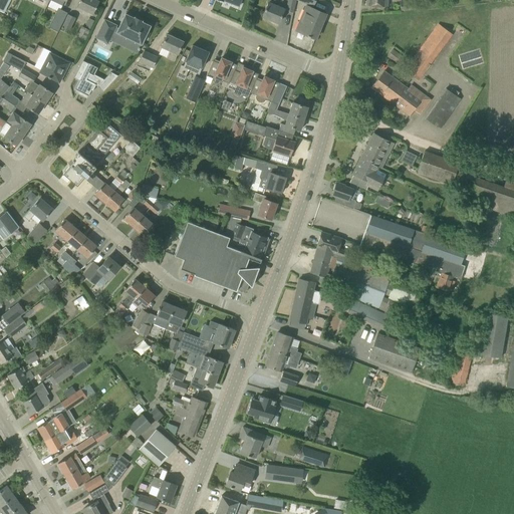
[(0,0),(0,11),(4,13),(10,0),(0,0)]
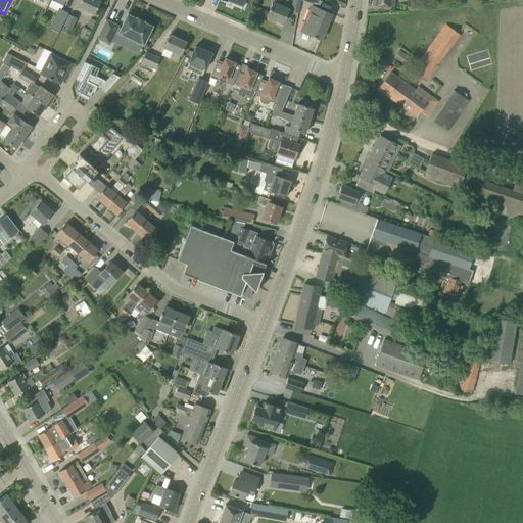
[(85,9),(85,10),(95,14),(100,1),(97,0),(81,0),(77,9),(84,12),(85,9)]
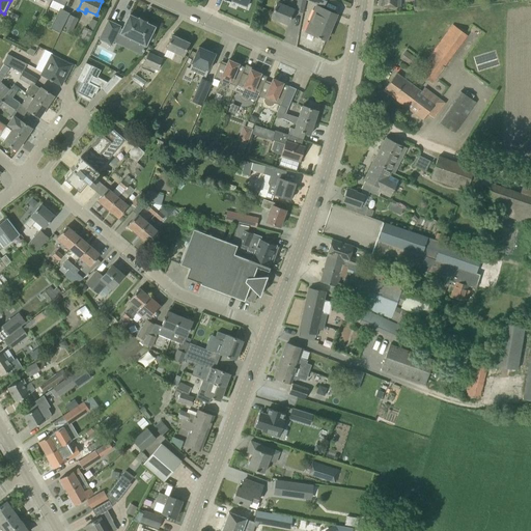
[(287,24),(291,15),(294,9),(282,4),(283,0),(276,0),(276,2),(277,3),(275,7),(271,17),(287,24)]
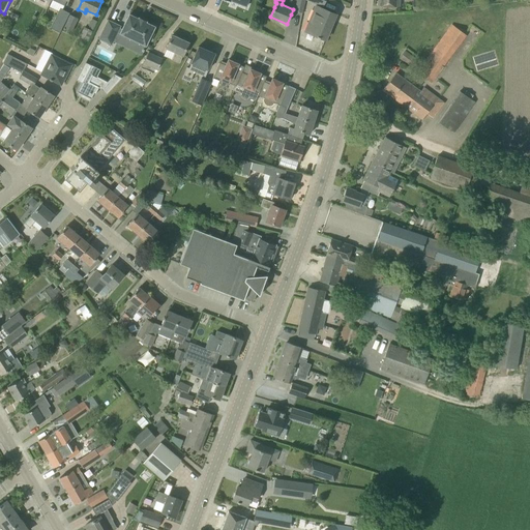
[(301,12),(304,0),(297,0),(295,11),(301,12)]
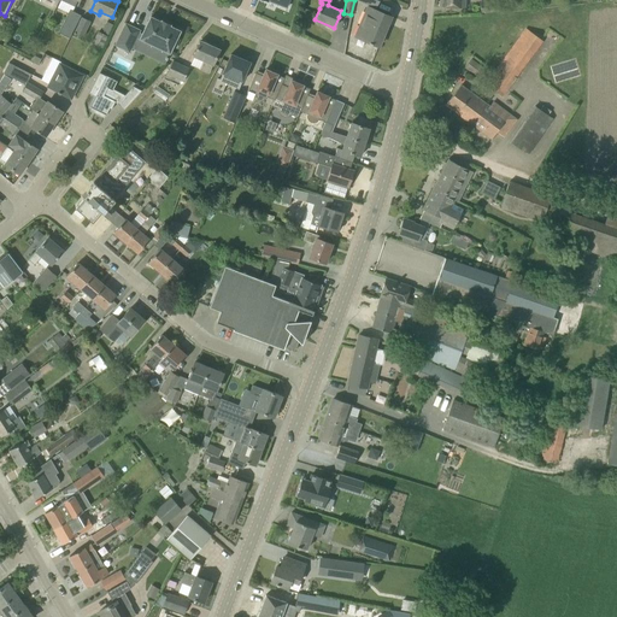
[(500,11),(499,1),(480,4),(481,13),(500,11)]
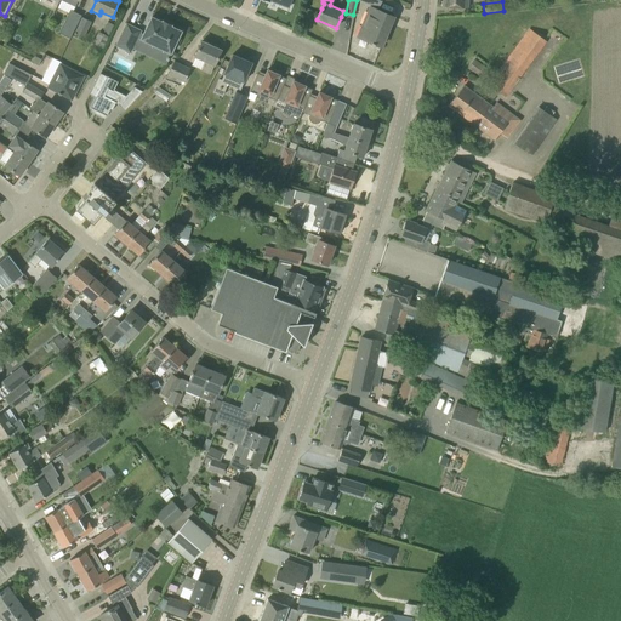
[(393,17),(382,12),(370,7),(358,36),(371,43),(371,44),(374,45),(375,44),(381,46),(388,29),(386,28),(391,17),(393,18),(393,17)]
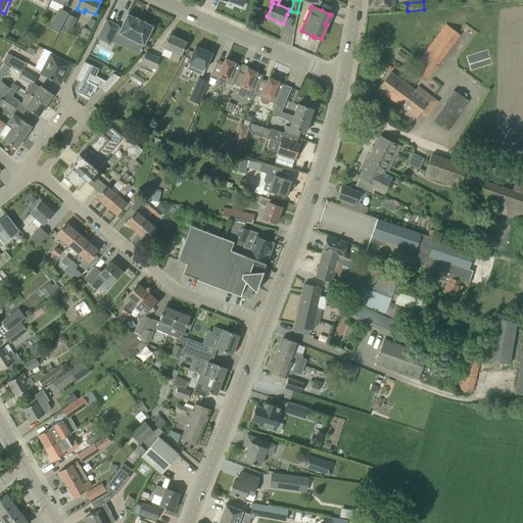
[(59,8),(49,28),(59,33),(68,13),(59,8)]
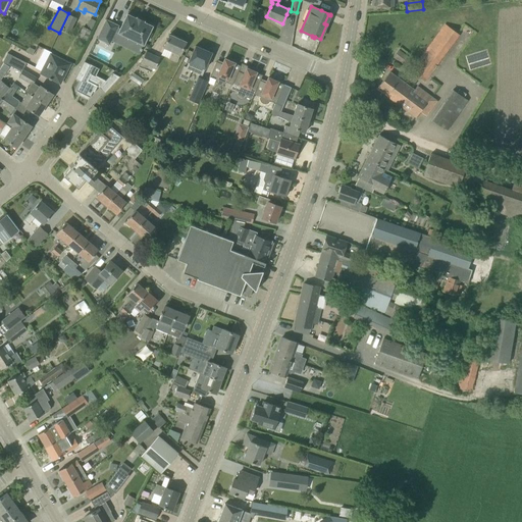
[(69,14),(63,29),(70,32),(76,17),(69,14)]
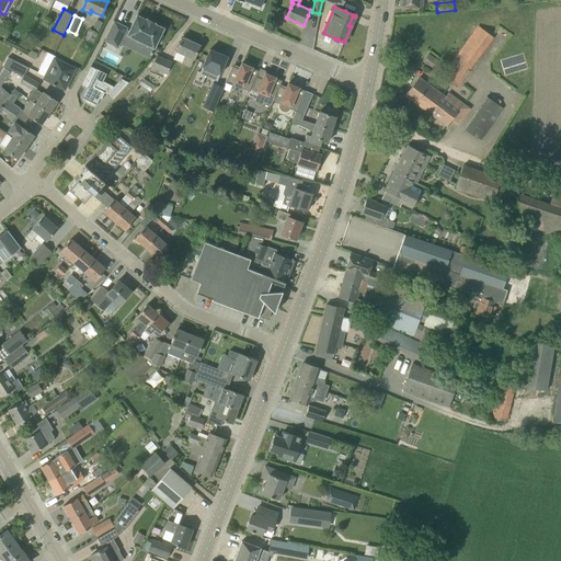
[(146,20),(137,15),(127,35),(153,48),(157,42),(160,43),(162,36),(160,35),(163,29),(155,24),(155,23),(147,19),(146,20)]
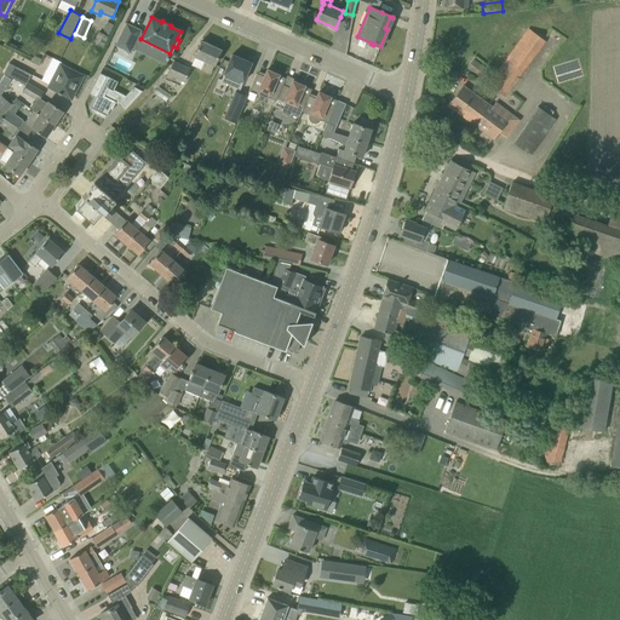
[(126,23),(115,45),(130,52),(141,30),(126,23)]
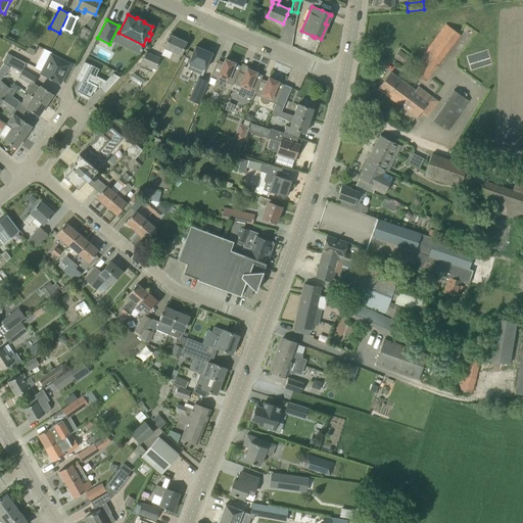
[(446,25),(407,78),(415,84),(420,77),(426,82),(430,77),(429,77),(437,66),(460,35),(446,25)]
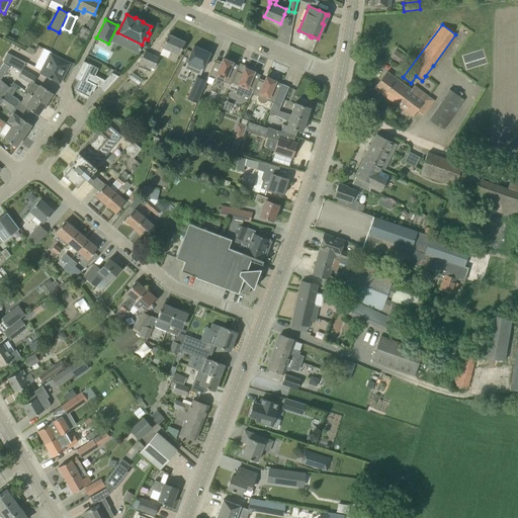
[(90,30),(83,26),(78,36),(85,40),(90,30)]
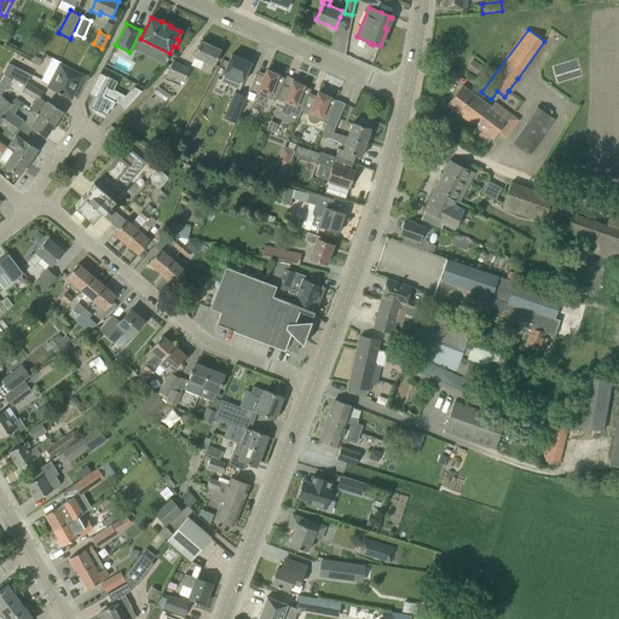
[(214,65),(220,50),(201,41),(194,56),(203,61),(200,69),(209,74),(213,65),(214,65)]
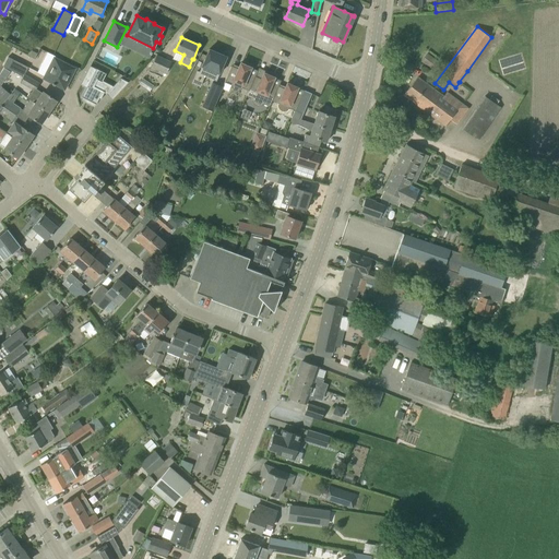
[(34,60),(42,62),(46,50),(38,48),(34,60)]
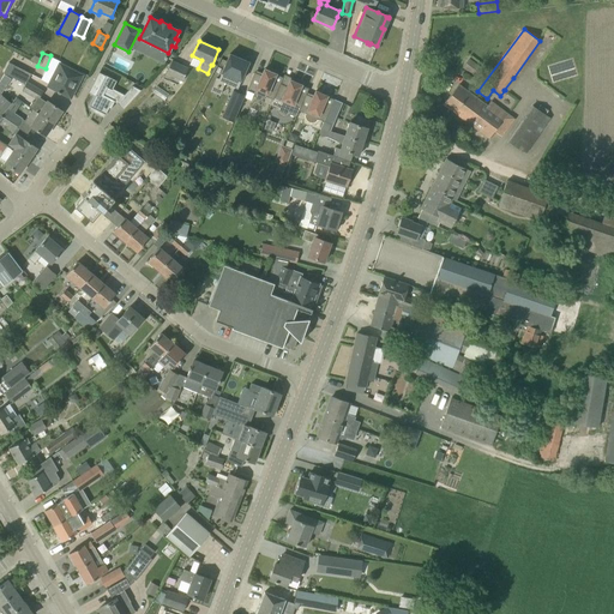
[(216,80),(212,89),(220,91),(223,83),(238,89),(248,62),(229,54),(218,80),(216,80)]
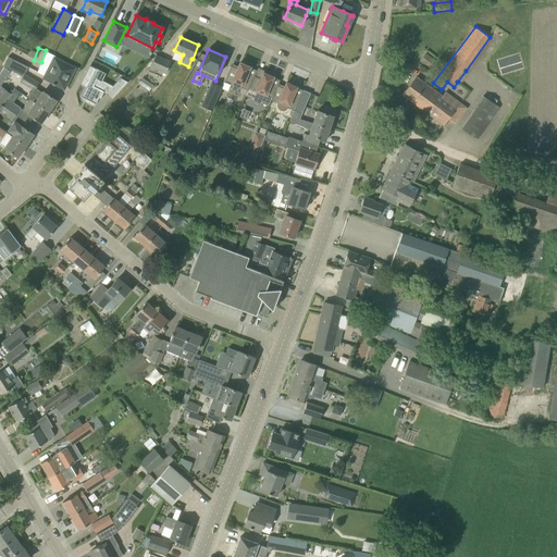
[(47,51),(36,72),(45,76),(44,78),(52,83),(52,84),(54,85),(54,84),(64,89),(74,69),(54,58),(56,57),(47,51)]
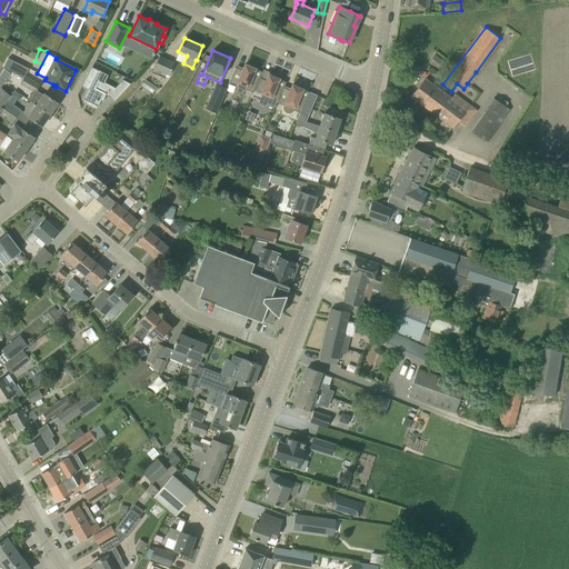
[(438,70),(445,62),(435,55),(428,62),(438,70)]
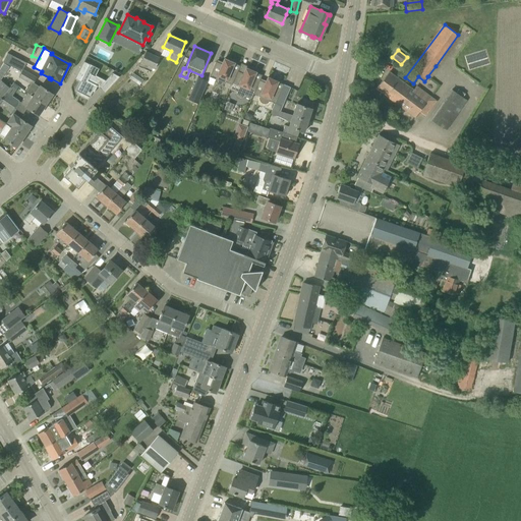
[(140,63),(152,68),(155,69),(160,58),(146,52),(140,63)]
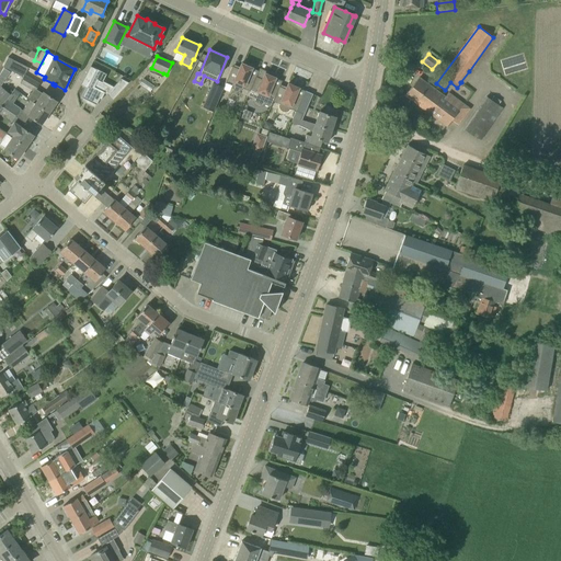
[(24,75),(29,68),(12,59),(12,60),(7,59),(3,66),(23,77),(24,75)]
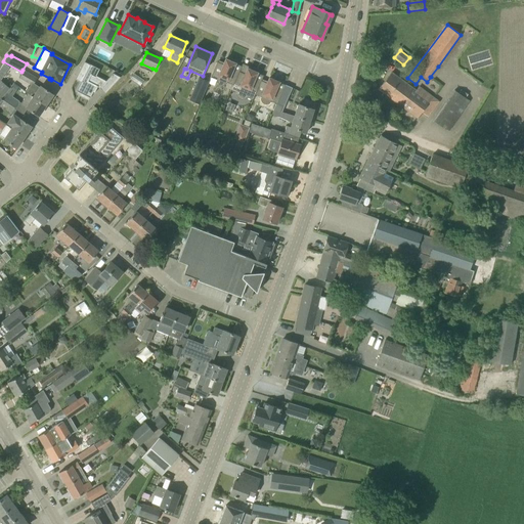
[(233,85),(239,72),(242,66),(241,66),(235,63),(225,58),(223,64),(218,62),(218,61),(217,61),(211,76),(217,78),(217,80),(217,82),(218,84),(220,85),(222,85),(224,85),(226,84),(227,82),(232,85),(233,85)]
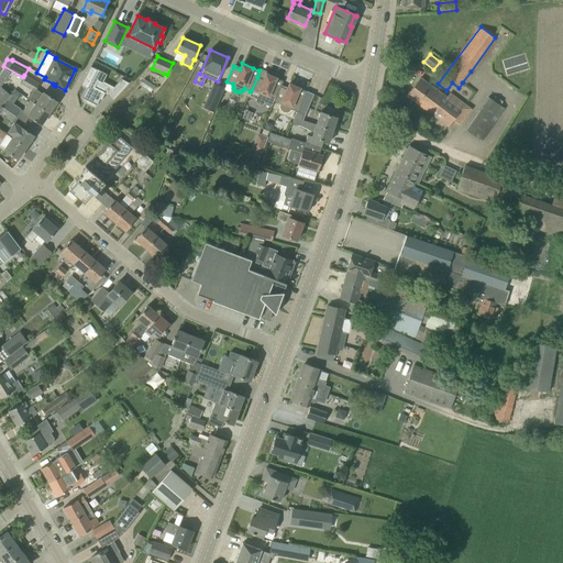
[(97,69),(91,66),(81,85),(87,88),(83,97),(88,100),(87,102),(95,107),(96,105),(97,105),(100,99),(100,100),(101,100),(106,91),(94,86),(97,79),(102,83),(107,74),(97,68),(97,69)]
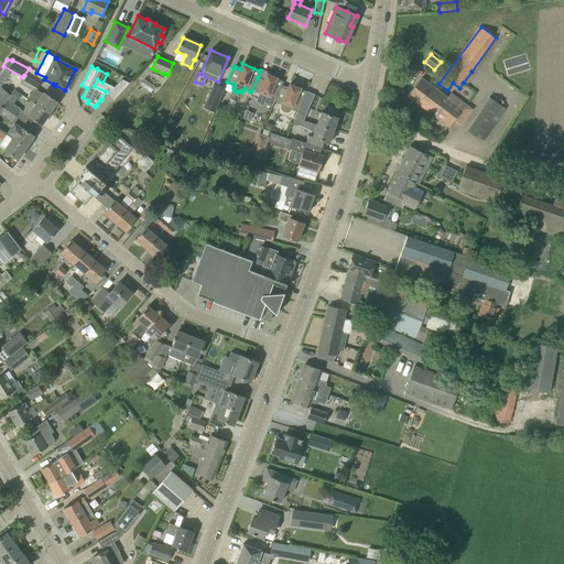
[(3,68),(0,73),(0,75),(6,78),(10,72),(3,68)]
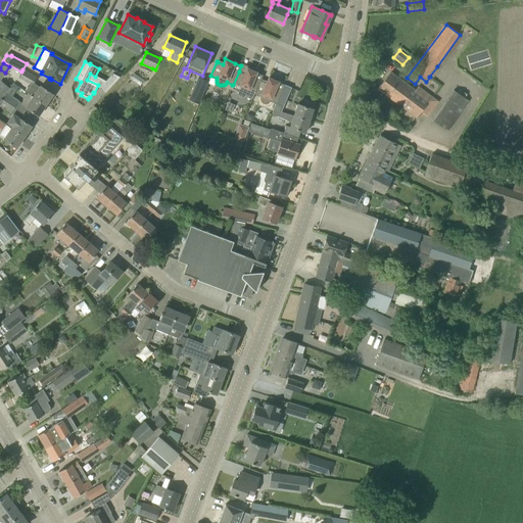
[(232,85),(231,89),(237,92),(236,93),(236,94),(237,95),(237,96),(237,97),(238,98),(239,98),(239,99),(240,99),(241,99),(242,99),(243,99),(244,99),(245,98),(246,97),(246,96),(252,99),(253,97),(254,94),(260,81),(263,75),(256,73),(247,68),(244,74),(239,72),(233,85),(232,85)]
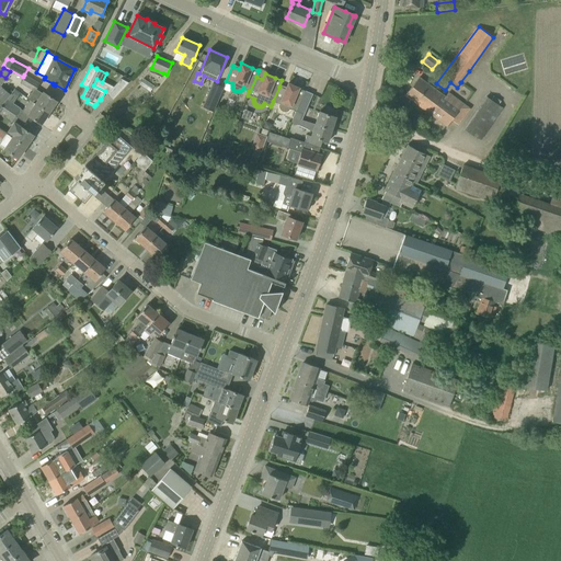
[(24,75),(23,77),(24,77),(23,79),(16,75),(14,79),(21,82),(20,83),(33,91),(34,91),(36,89),(38,83),(24,75)]
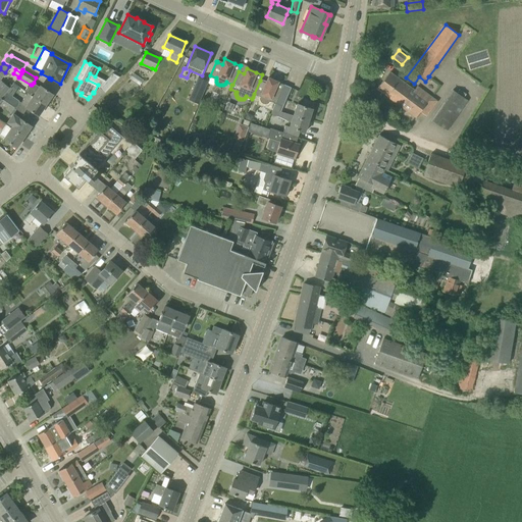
[(120,75),(112,72),(109,76),(115,82),(120,75)]
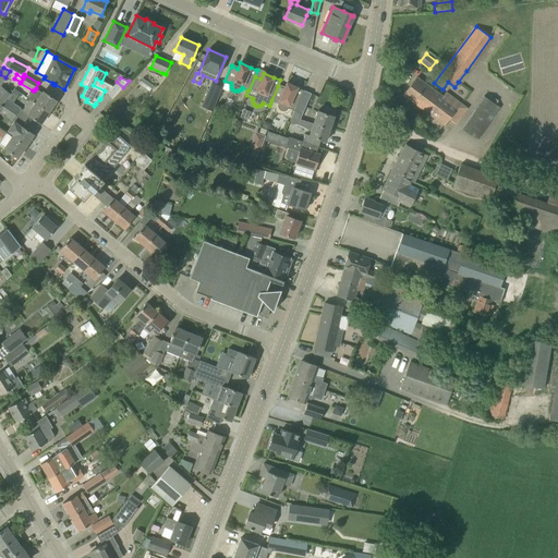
[(446,92),(443,96),(425,84),(416,77),(410,86),(449,118),(451,114),(459,120),(468,108),(446,92)]
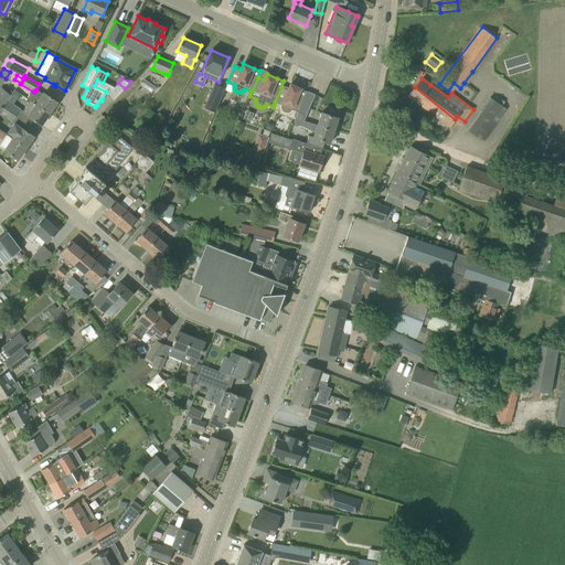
[(125,88),(118,83),(108,94),(114,98),(114,99),(125,88)]
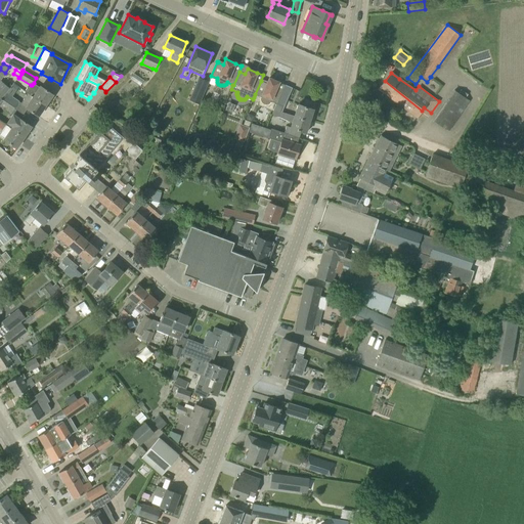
[(199,77),(189,100),(199,104),(209,81),(199,77)]
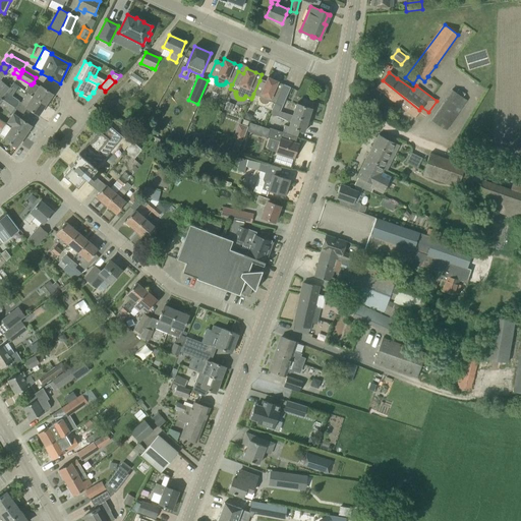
[(266,82),(259,80),(253,94),(259,97),(259,99),(259,101),(261,102),(263,103),(265,104),(267,103),(268,102),(270,101),(275,103),(276,104),(280,94),(284,84),(283,83),(283,84),(278,81),(268,77),(266,82)]
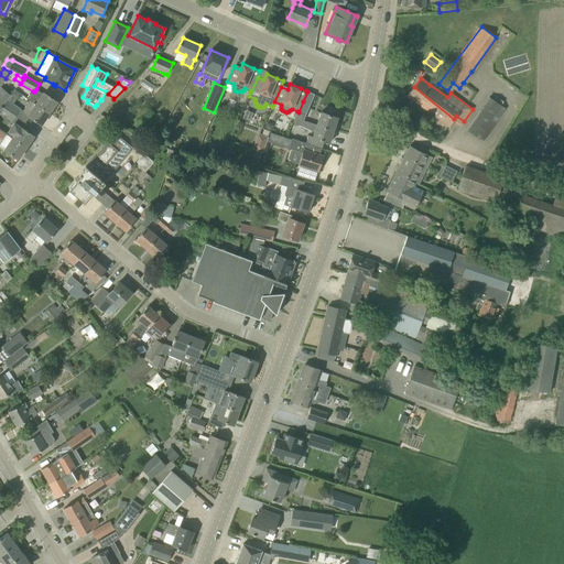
[(0,107),(1,106),(7,99),(9,97),(10,95),(6,91),(0,85),(0,107)]
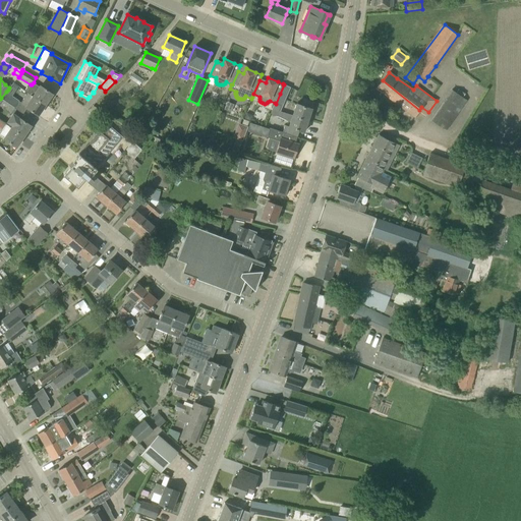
[(419,110),(383,80),(375,89),(414,117),(419,110)]
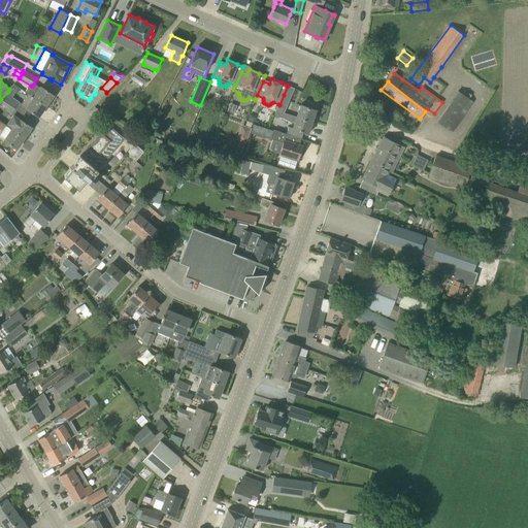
[(46,106),(54,95),(40,87),(40,88),(34,84),(32,86),(31,86),(30,88),(28,87),(25,92),(26,93),(28,94),(46,106)]
